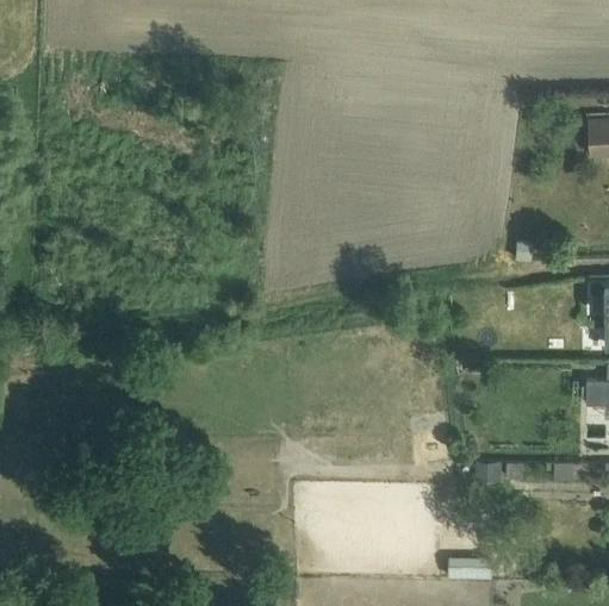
[(608,120),(586,123),(589,157),(608,156),(608,120)]
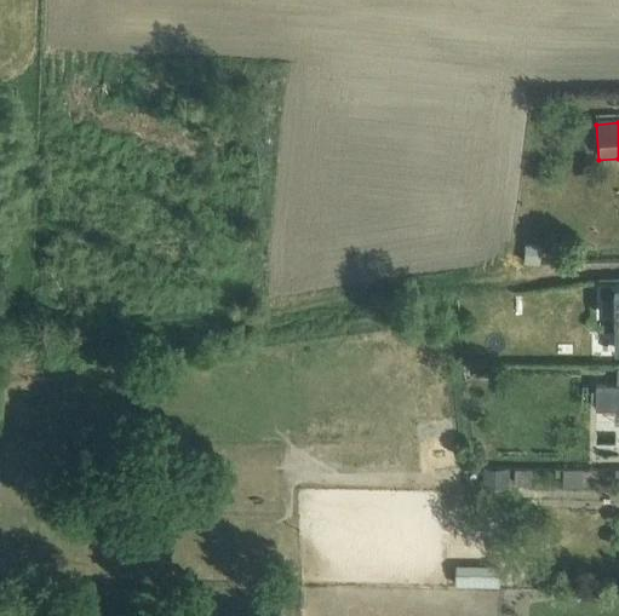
[(523,246),(522,265),(539,265),(540,247),(523,246)]
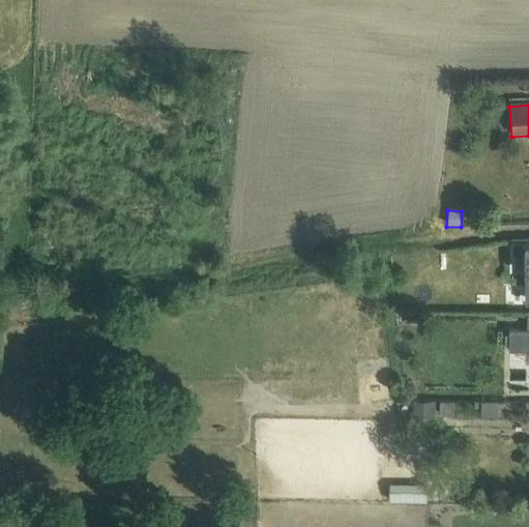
[(508,332),(508,344),(508,353),(524,353),(528,353),(528,331),(526,332),(508,332)]
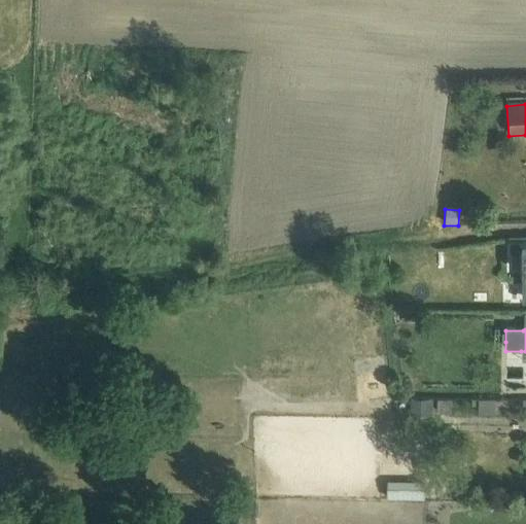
[(410,416),(432,416),(432,400),(411,400),(410,416)]
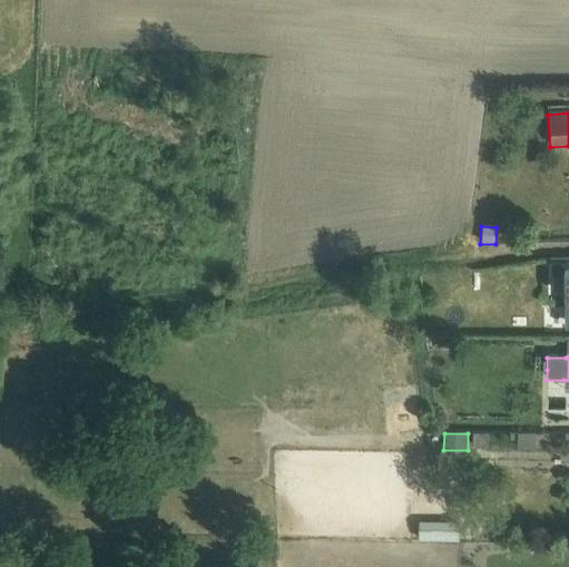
[(420,517),(420,539),(462,538),(461,517),(420,517)]
